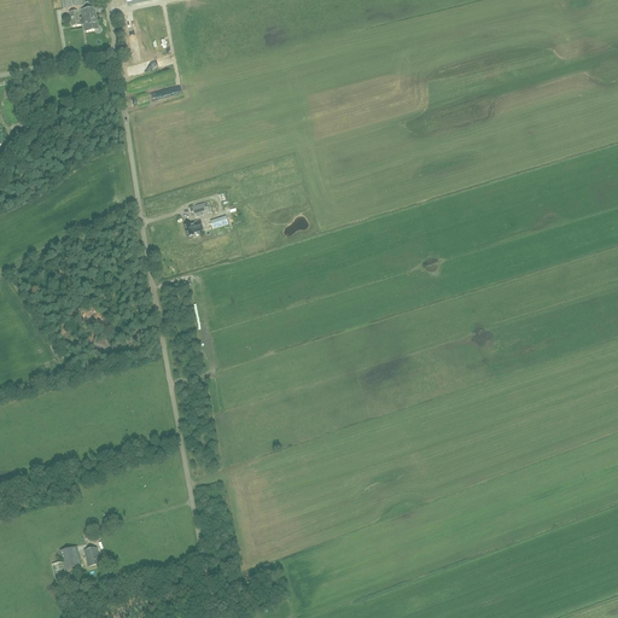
[(98,29),(94,9),(81,10),(82,17),(79,18),(77,11),(69,12),(71,27),(82,25),(83,24),(85,31),(98,29)]
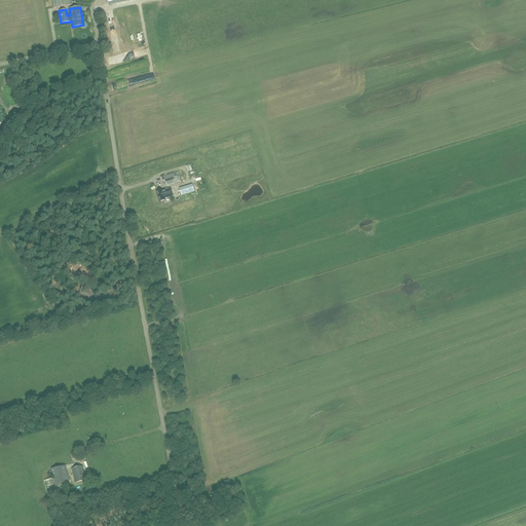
[(175,177),(174,174),(164,177),(163,176),(160,177),(162,181),(165,181),(166,186),(179,182),(177,176),(175,177)]
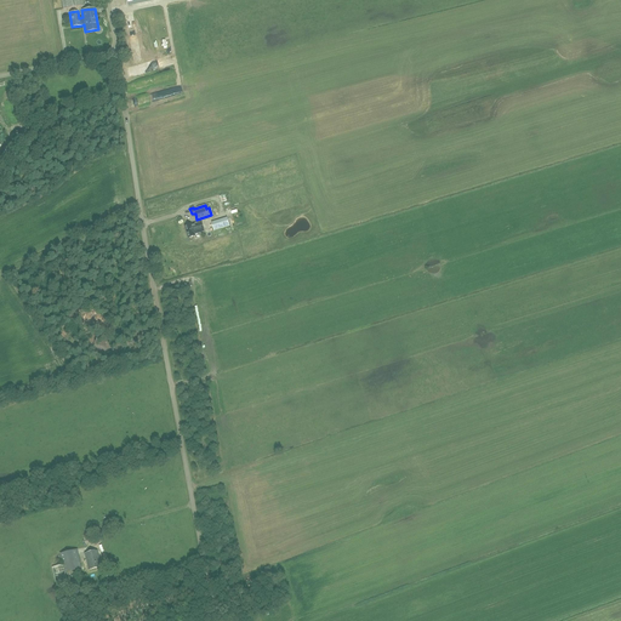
[(216,231),(232,226),(229,216),(214,221),(216,231)]
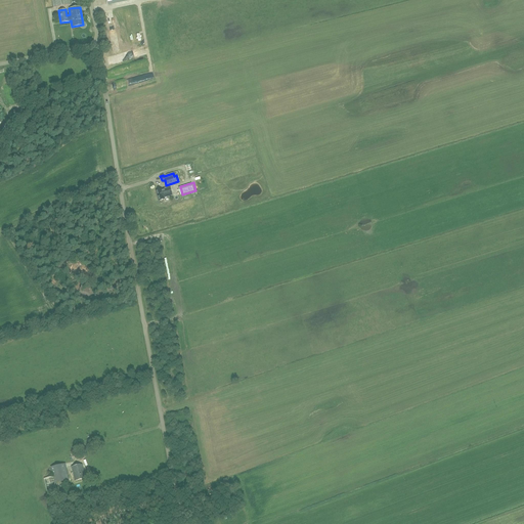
[(172,195),(170,187),(162,190),(161,189),(157,190),(160,201),(164,200),(164,198),(172,195)]
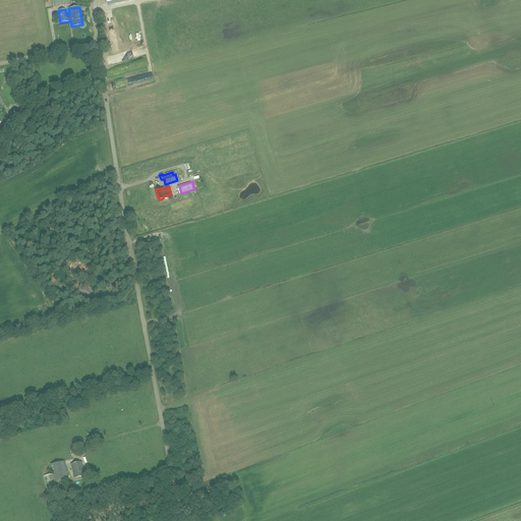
[(65,461),(59,462),(50,464),(53,473),(44,475),(47,491),(57,489),(55,480),(69,477),(65,461)]
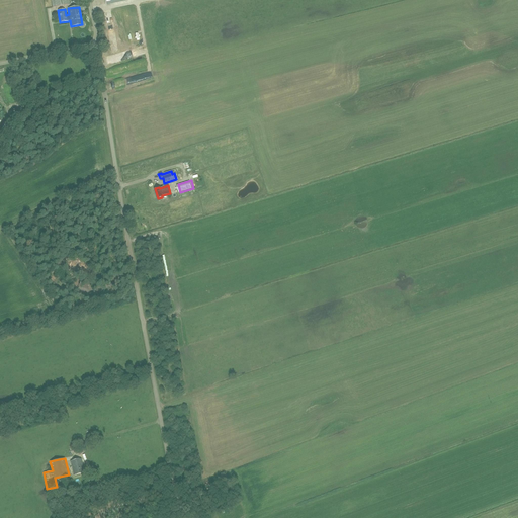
[(74,476),(85,472),(81,458),(71,461),(74,476)]
